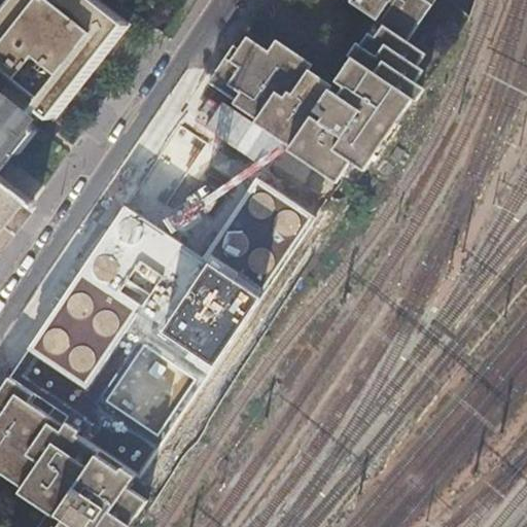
[(0,98),(29,120),(39,108),(55,120),(131,25),(100,0),(15,0),(0,21),(0,98)]
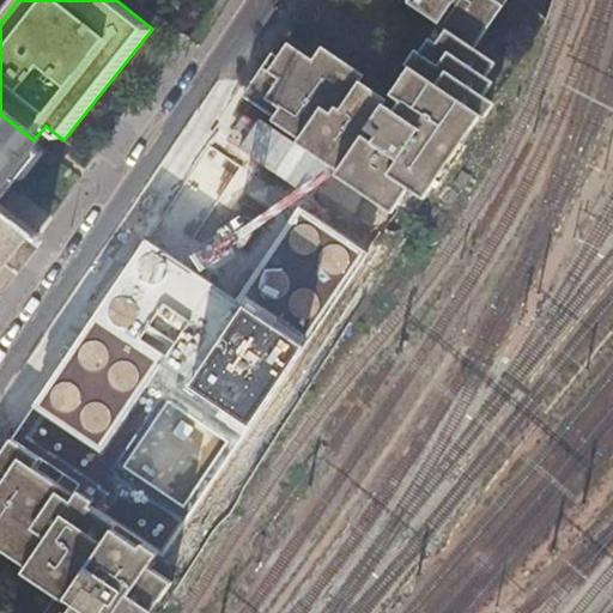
[(268,119),(394,204),(406,187),(423,198),(490,97),(481,92),(491,78),(483,72),(492,56),(472,43),(499,1),(497,0),(406,0),(436,20),(416,49),(412,46),(402,61),(406,65),(387,91),(402,102),(396,111),(354,83),(360,73),(319,44),(309,58),(285,41),(274,54),(269,50),(240,93),(271,115),(268,119)]
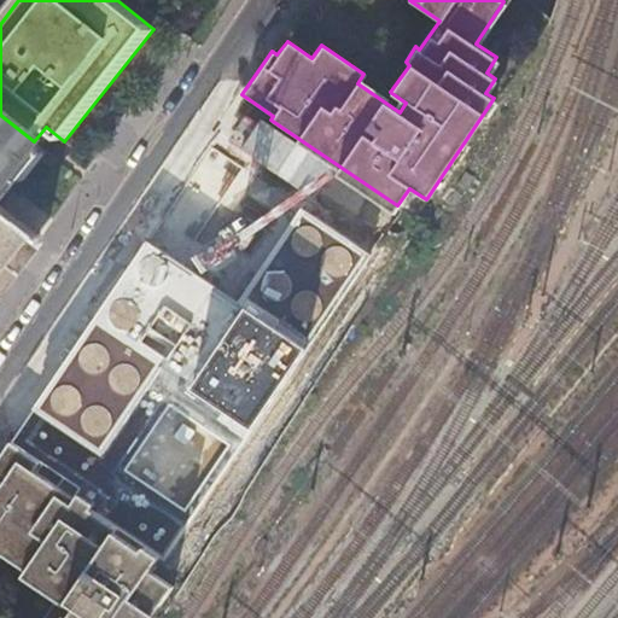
[(0,198),(40,147),(34,141),(0,115),(0,285),(40,235),(0,204),(0,198)]
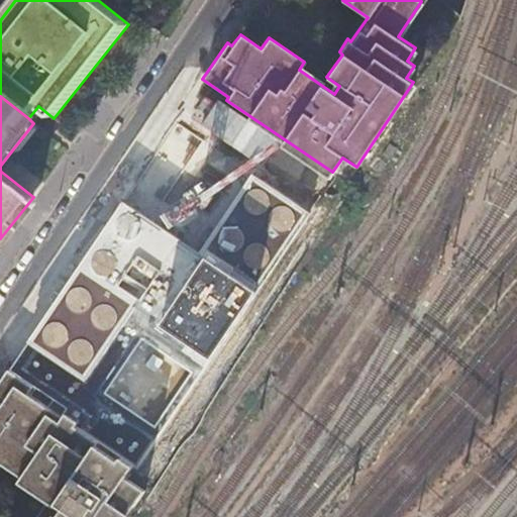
[(35,389),(32,386),(7,369),(0,379),(0,462),(20,477),(17,482),(50,504),(40,516),(129,516),(146,493),(127,480),(135,468),(30,396),(35,389)]
